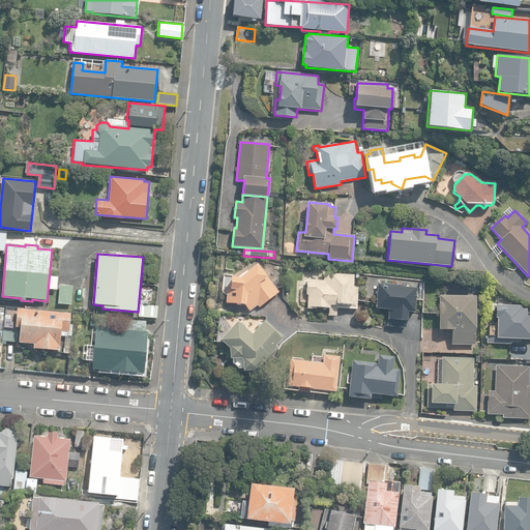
[(245,304),(249,312),(258,305),(260,307),(280,293),(258,263),(240,276),(232,276),(231,288),(229,289),(227,303),(245,304)]
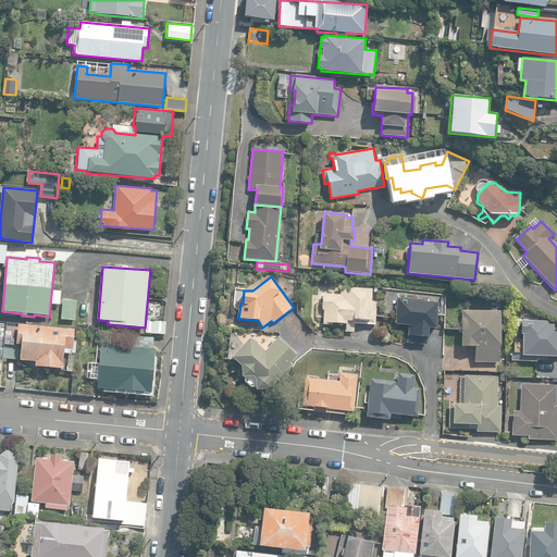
[(345,331),(354,332),(354,324),(375,325),(376,301),(373,300),(374,288),(341,286),(339,295),(323,294),(322,310),(324,310),(323,324),(333,325),(333,323),(346,324),(345,331)]
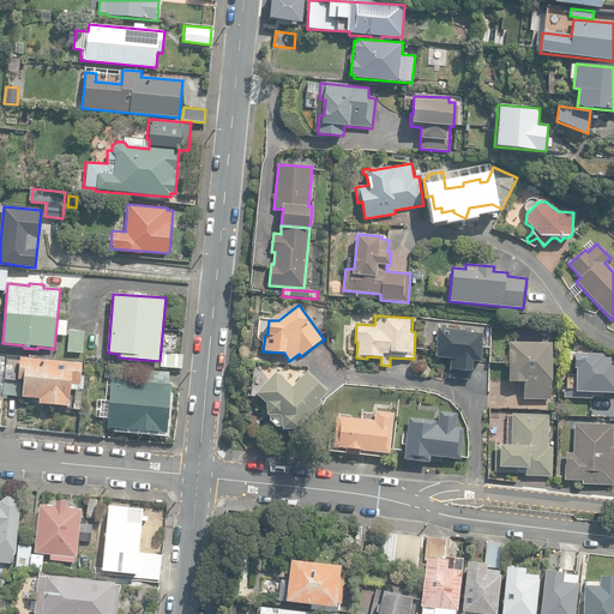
[(449,378),(470,379),(473,361),(481,362),(485,333),(470,332),(470,327),(465,327),(465,331),(438,327),(435,357),(450,359),(449,378)]
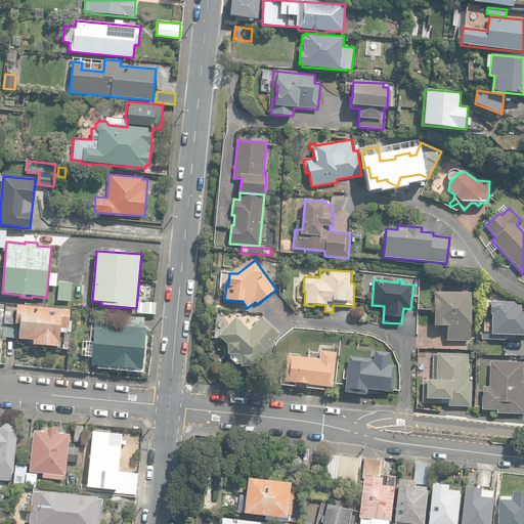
[(57,300),(71,302),(73,284),(59,281),(57,300)]
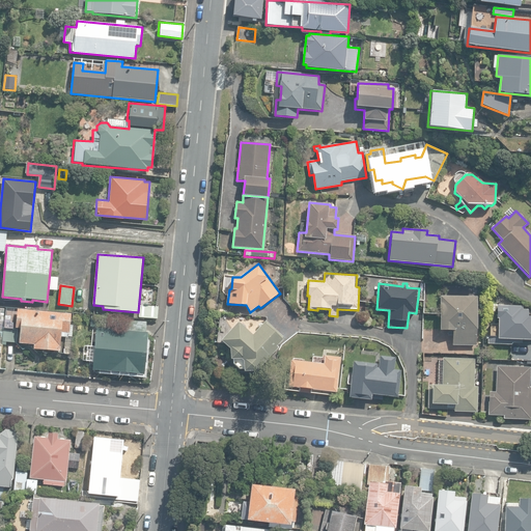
[(452,330),(452,345),(476,345),(477,297),(441,296),(440,330),(452,330)]
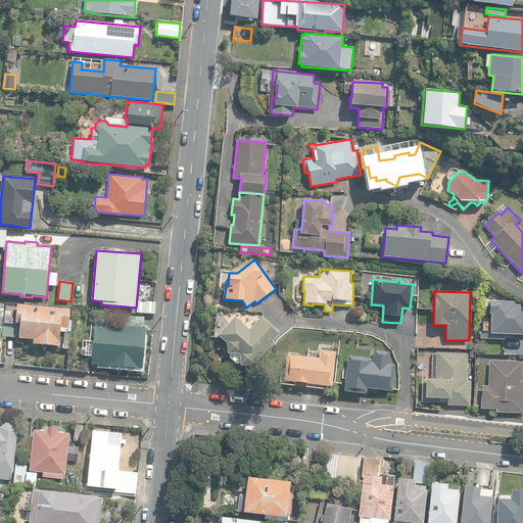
[(479,338),(505,340),(505,337),(514,338),(514,334),(522,335),(522,313),(520,313),(521,305),(515,304),(515,301),(490,299),(489,313),(492,313),(491,320),(483,320),(483,328),(480,327),(479,338)]
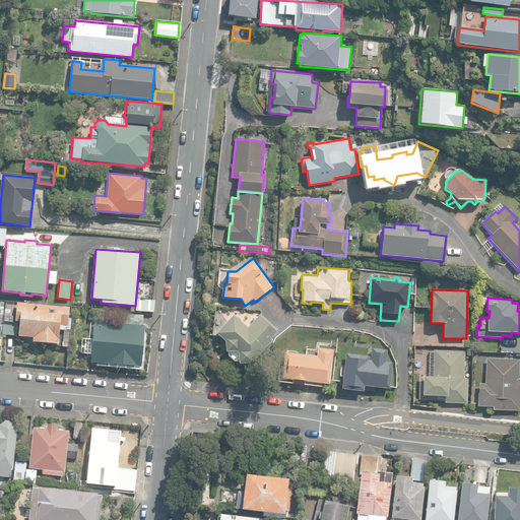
[(136,311),(154,313),(155,301),(137,299),(136,311)]
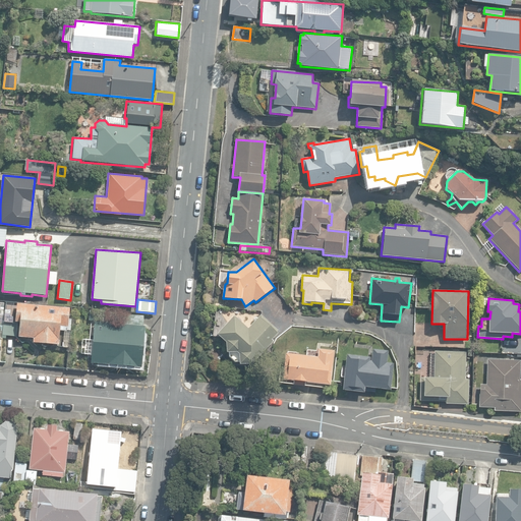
[(57,346),(67,347),(67,343),(60,342),(61,331),(66,332),(66,327),(68,327),(70,308),(17,303),(15,322),(21,323),(19,337),(34,338),(34,343),(58,345),(57,346)]
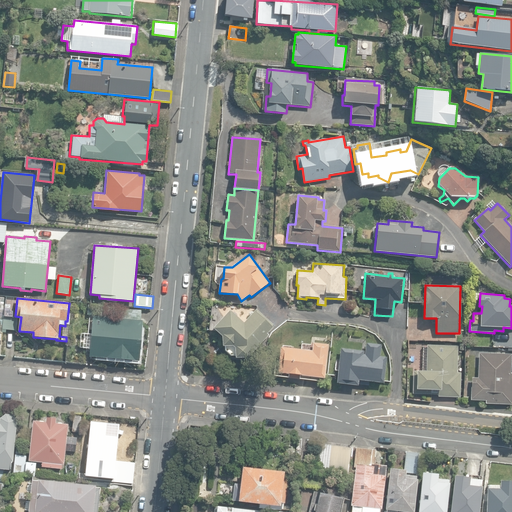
[(90,357),(140,361),(143,320),(141,320),(142,310),(123,309),(122,318),(93,315),(90,357)]
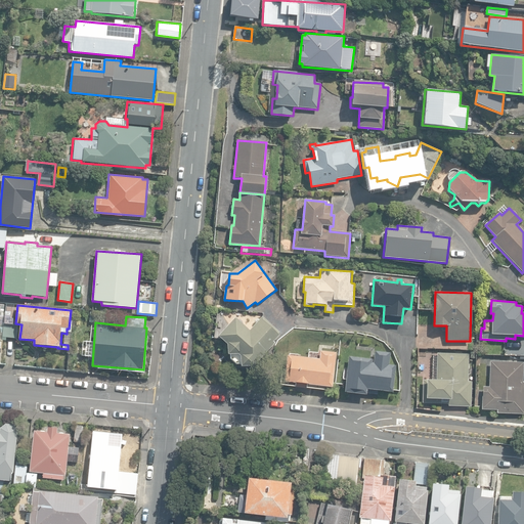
[(242,364),(242,366),(254,364),(275,343),(274,341),(279,336),(279,333),(262,316),(249,330),(235,317),(218,336),(228,345),(229,354),(230,354),(231,359),(235,364),(242,364)]
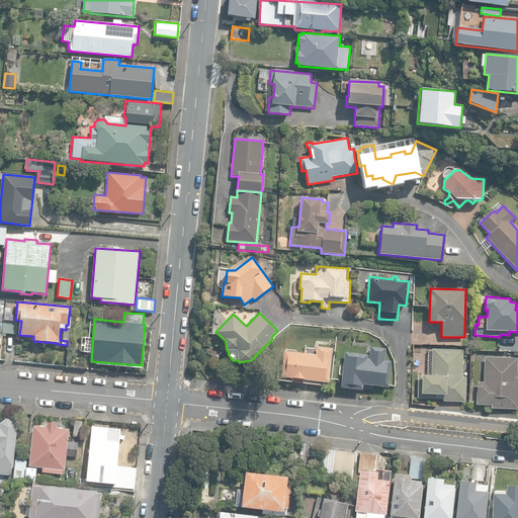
[(1,336),(6,336),(6,334),(16,335),(17,323),(3,321),(1,336)]
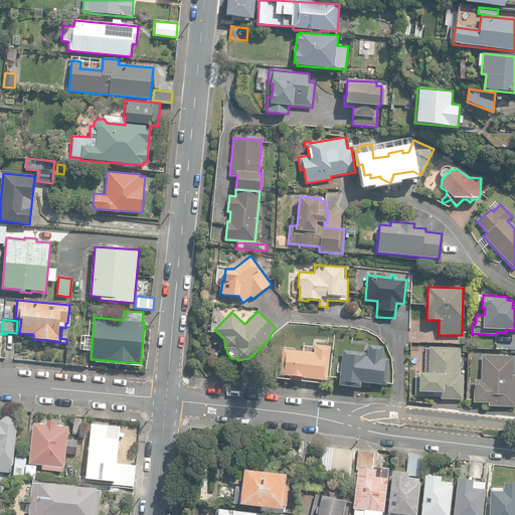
[(279,379),(321,384),(322,379),(327,380),(331,346),(315,344),(314,353),(282,349),(279,379)]
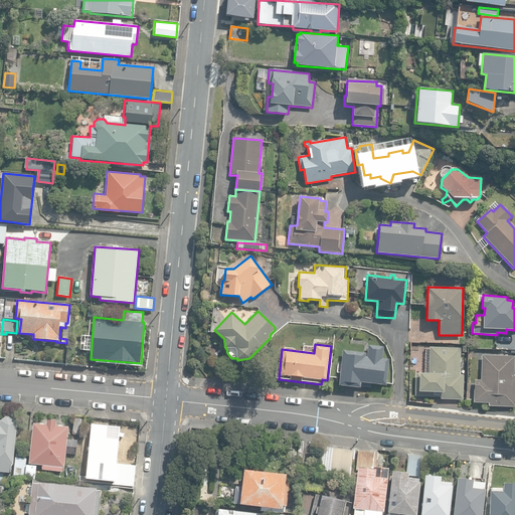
[(338,385),(360,388),(361,386),(370,388),(371,383),(385,385),(389,360),(382,359),(383,347),(367,345),(366,354),(342,351),(338,385)]
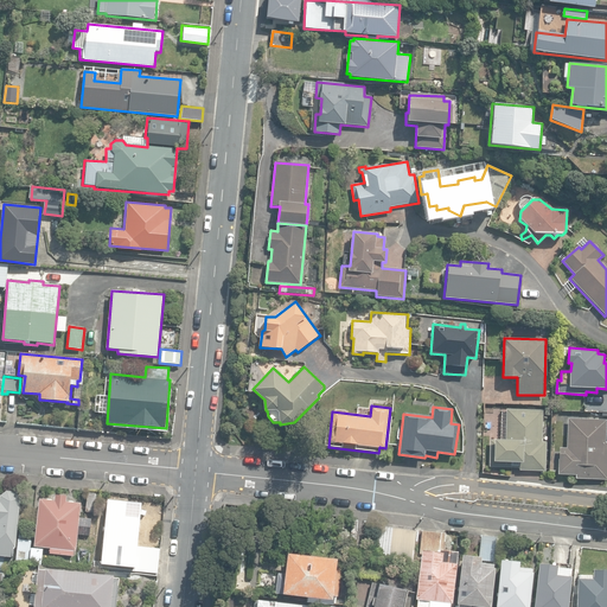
[(519,471),(544,471),(545,442),(542,442),(543,410),(506,409),(506,411),(500,411),(500,440),(490,440),(489,466),(519,467),(519,471)]
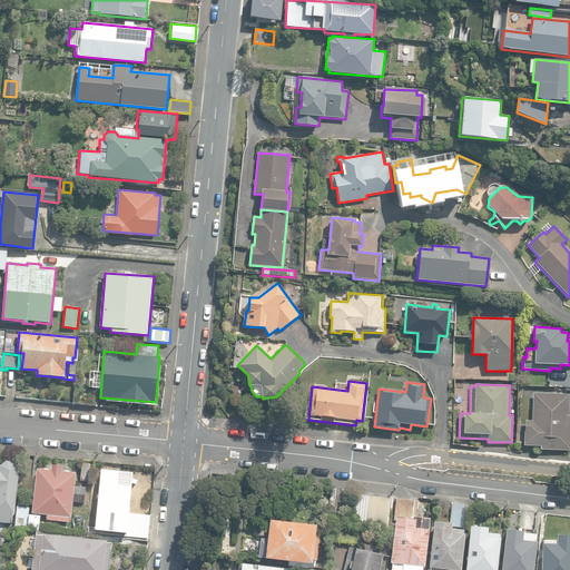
[(539,448),(569,449),(569,436),(569,413),(568,413),(569,393),(532,392),(531,419),(524,419),(523,443),(539,444),(539,448)]
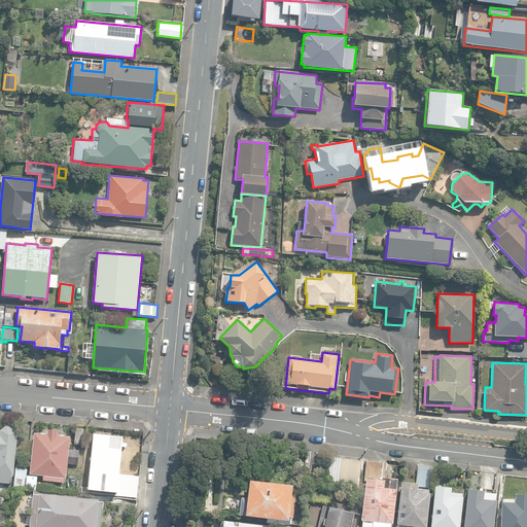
[(18,432),(12,427),(6,426),(1,430),(0,429),(0,482),(11,483),(12,475),(13,475),(18,432)]
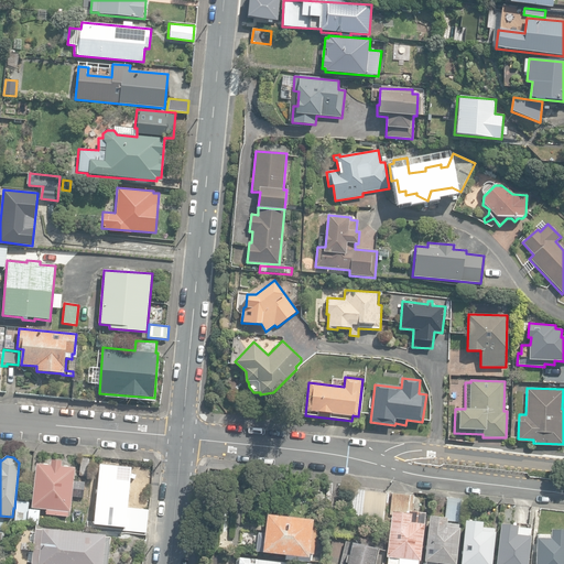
[(80,475),(91,476),(94,457),(82,456),(80,475)]
